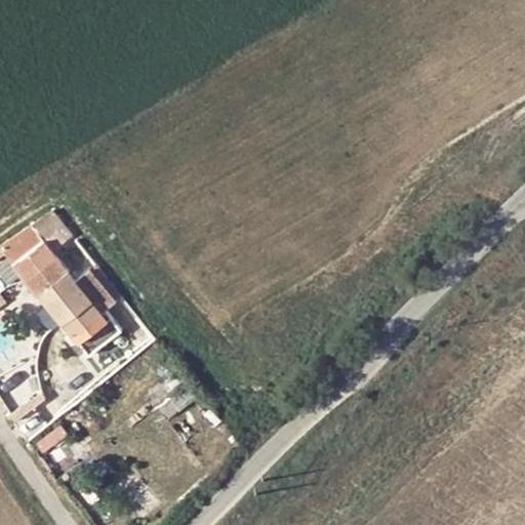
[(35,216),(56,243),(71,233),(49,206),(35,216)]
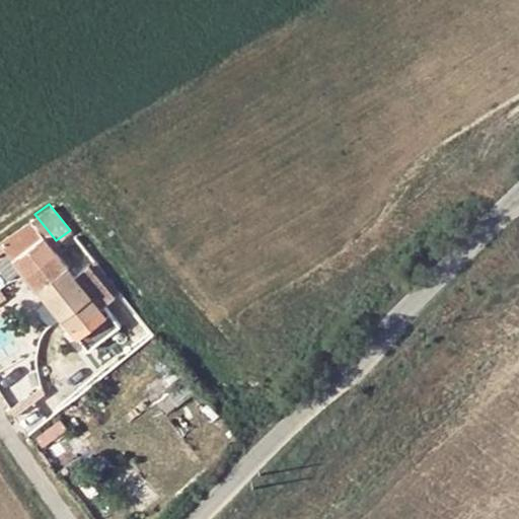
[(90,267),(76,278),(27,219),(0,237),(0,249),(36,294),(41,292),(73,332),(116,299),(90,267)]
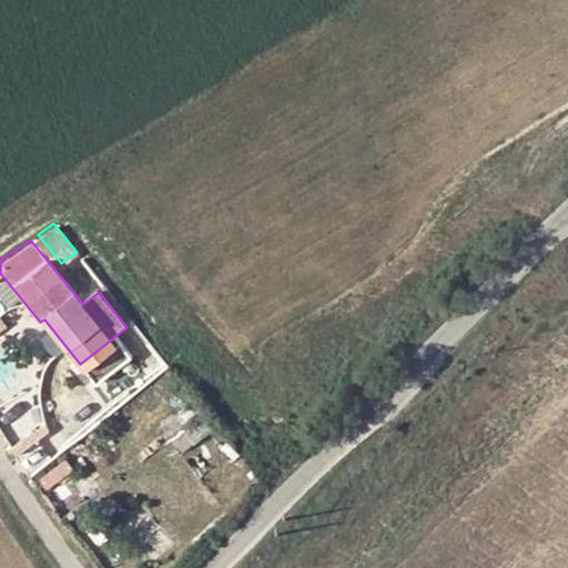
[(133,322),(105,286),(99,292),(127,327),(133,322)]
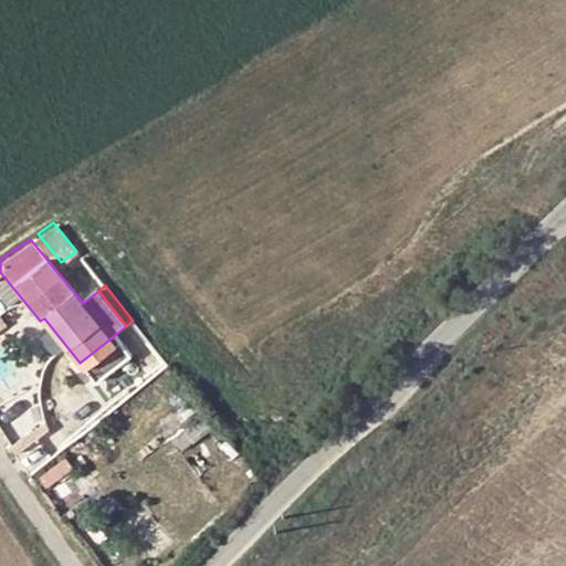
[(171,388),(159,373),(132,392),(144,408),(171,388)]
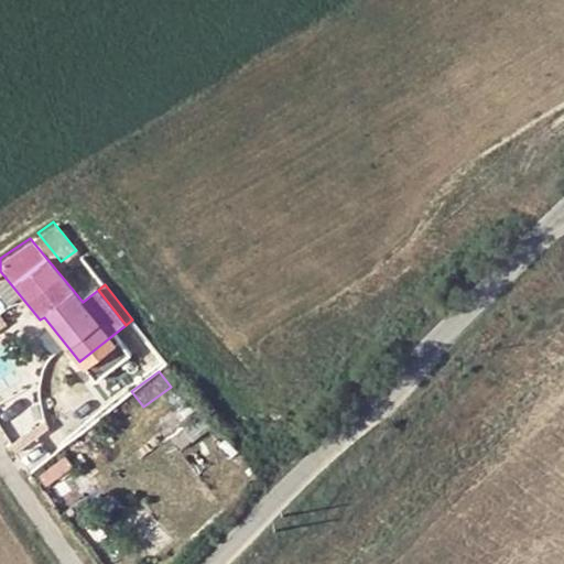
[(194,463),(216,443),(201,423),(179,442),(194,463)]
